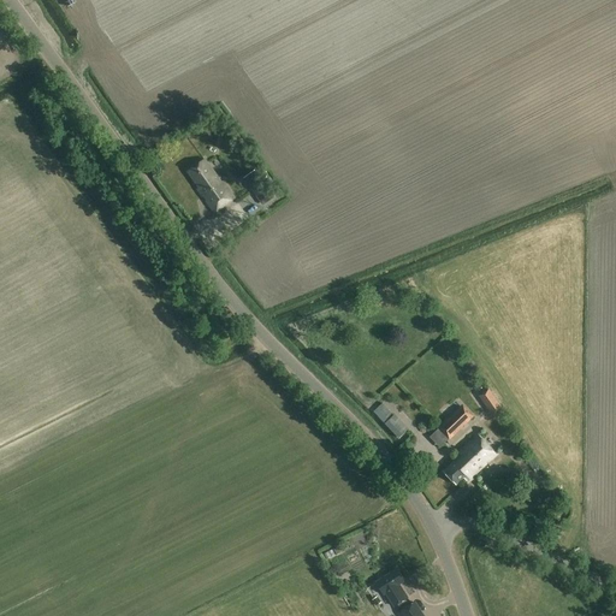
[(217,177),(203,159),(188,171),(200,189),(197,191),(213,214),(234,199),(217,176),(217,177)]
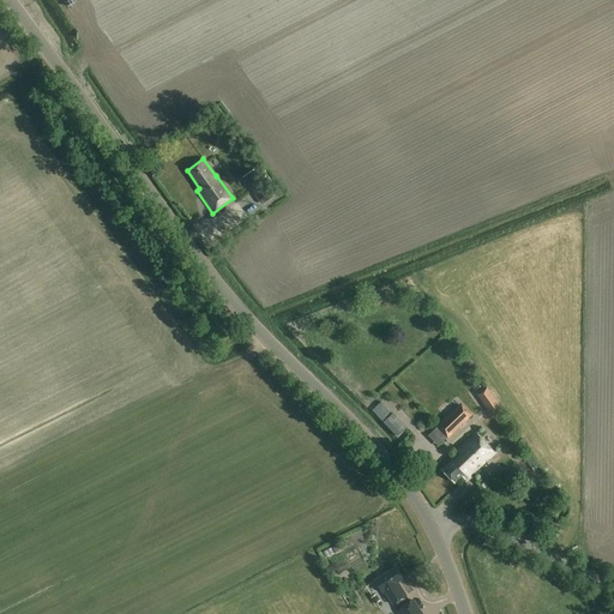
[(253,181),(247,185),(252,192),(263,184),(253,169),(247,174),(253,181)]
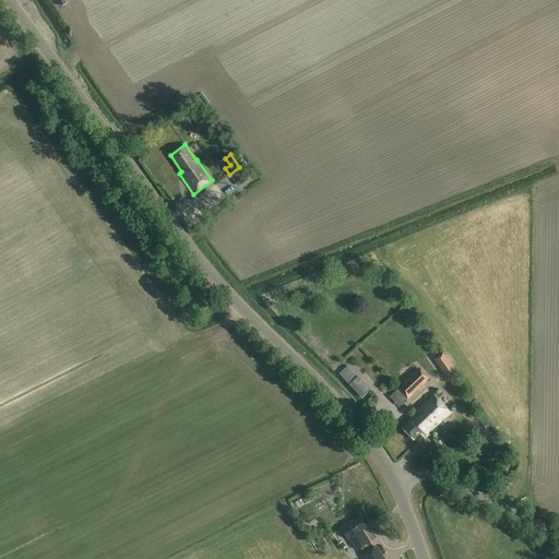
[(438,358),(449,377),(455,372),(443,354),(438,358)]
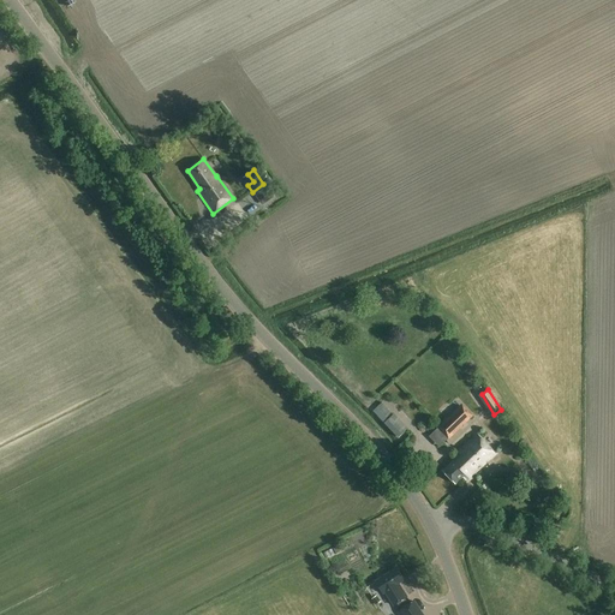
[(437,427),(449,439),(472,417),(461,405),(437,427)]
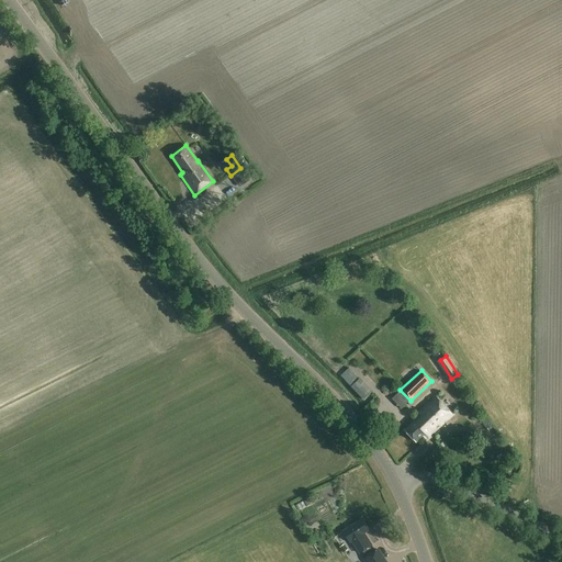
[(425,441),(451,415),(434,397),(416,414),(418,416),(403,431),(415,444),(422,437),(425,441)]
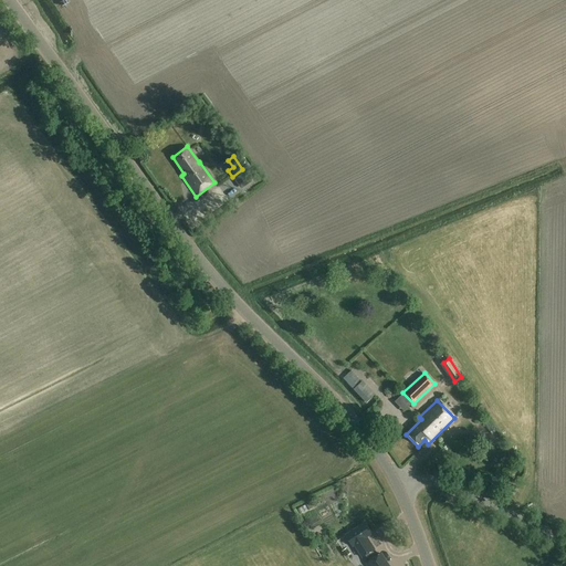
[(374,551),(365,537),(370,534),(364,524),(344,537),(350,546),(352,545),(362,559),(374,551)]
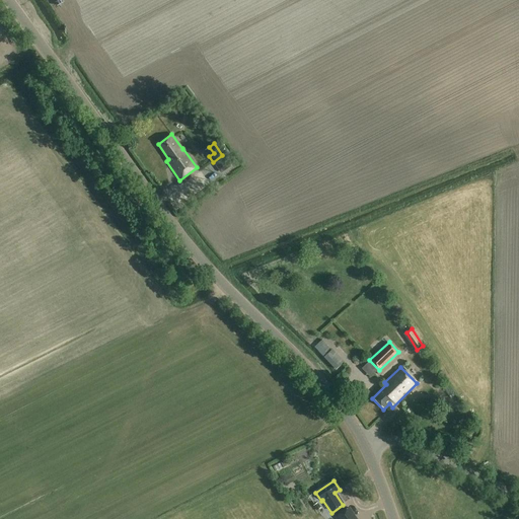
[(356,518),(350,508),(336,516),(337,518),(356,518)]
